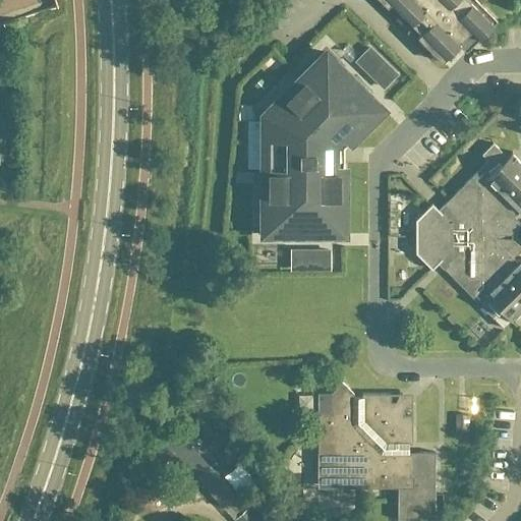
[(472,35),(478,42),(497,23),(472,0),(378,0),(442,64),(472,35)]
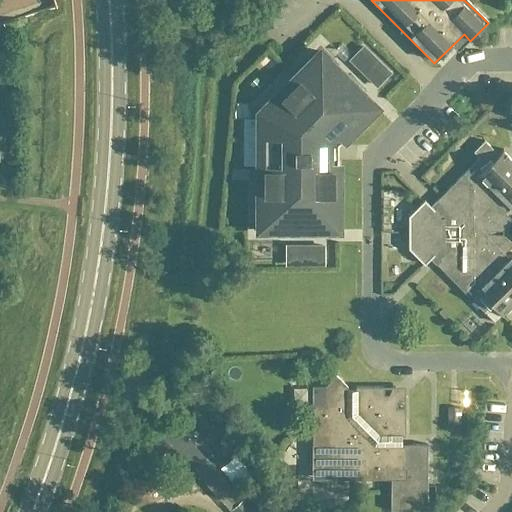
[(350,62),(376,88),(388,75),(363,49),(350,62)]
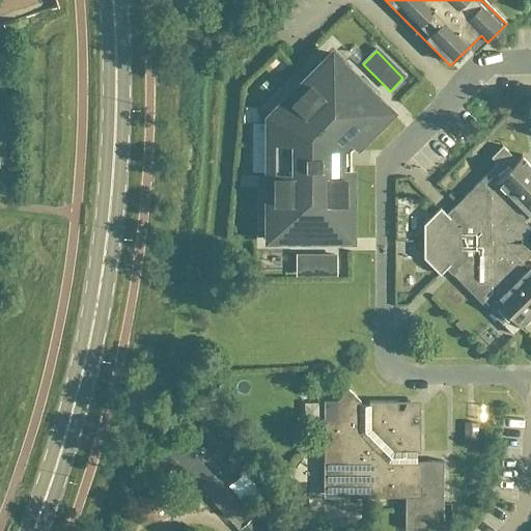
[(268,241),(350,241),(350,169),(341,169),(342,154),(351,154),(390,114),(331,56),(269,121),(268,241)]
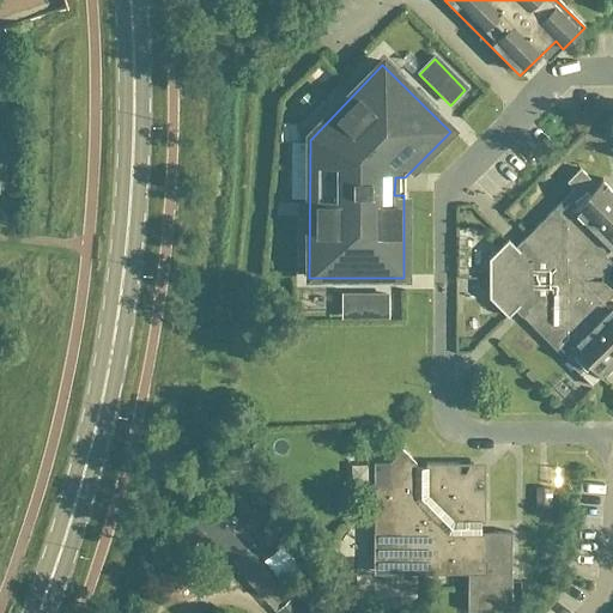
[(612,193),(602,182),(598,187),(581,170),(568,183),(575,190),(522,243),(525,247),(519,253),(508,242),(489,261),(489,280),(601,281),(601,279),(612,267),(612,266),(605,258),(610,253),(612,255),(612,193)]
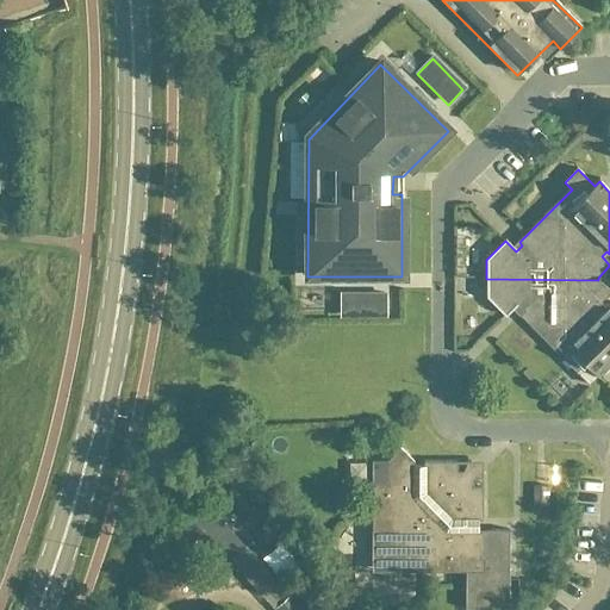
[(609,304),(607,309),(602,303),(609,294),(609,293),(598,282),(598,280),(486,279),(486,299),(505,318),(516,307),(522,315),(520,317),(589,387),(609,367),(609,304)]
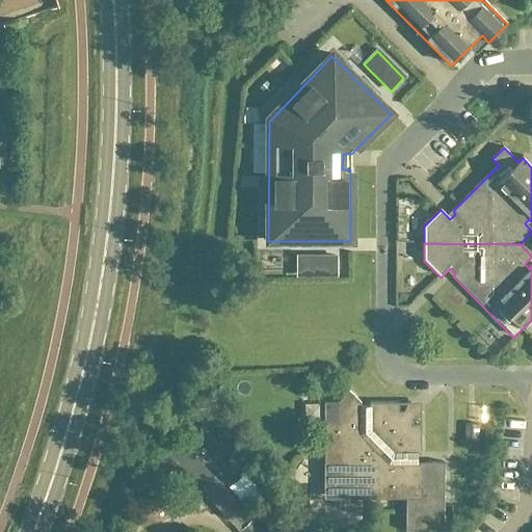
[(335,276),(335,258),(297,258),(297,277),(335,276)]
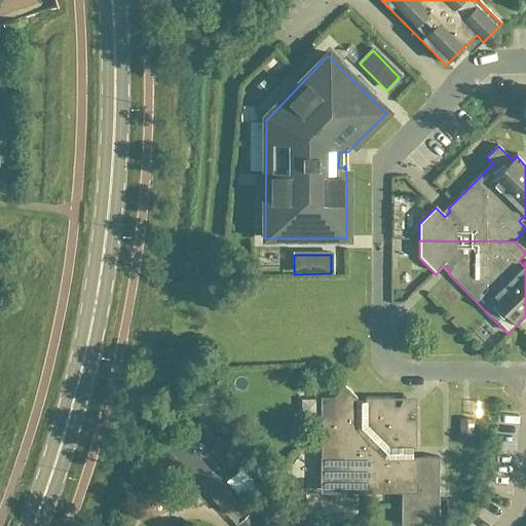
[(321,460),(321,483),(333,495),(355,495),(398,495),(402,495),(401,525),(439,525),(439,502),(439,500),(439,494),(439,470),(439,458),(427,459),(412,459),(412,450),(416,450),(416,426),(416,421),(407,421),(407,416),(400,408),(395,408),(395,400),(366,400),(366,404),(357,404),(357,400),(345,387),(333,400),(321,400),(321,418),(321,460)]
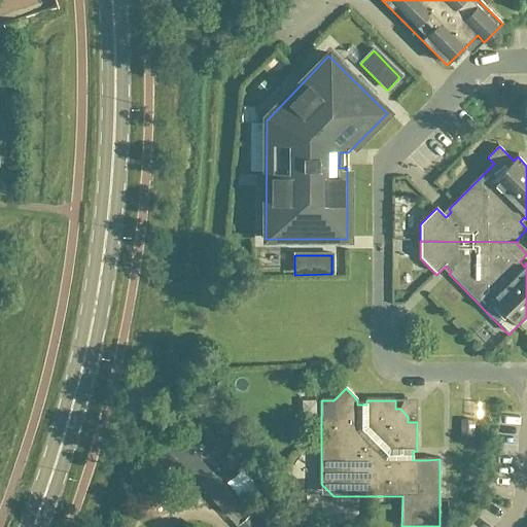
[(473,438),(473,422),(464,422),(461,422),(461,438),(473,438)]
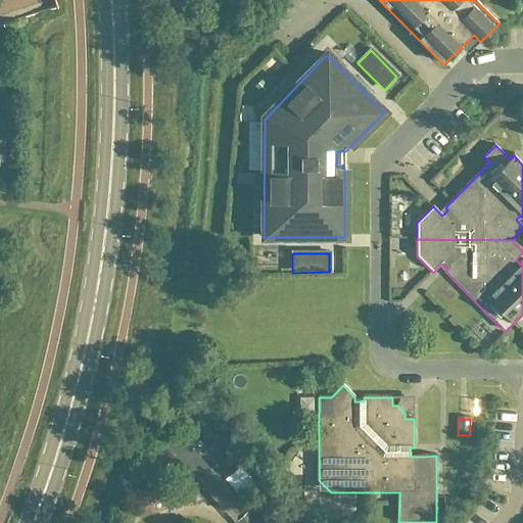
[(211,471),(199,482),(220,505),(215,509),(223,518),(231,510),(237,517),(246,508),(211,471)]
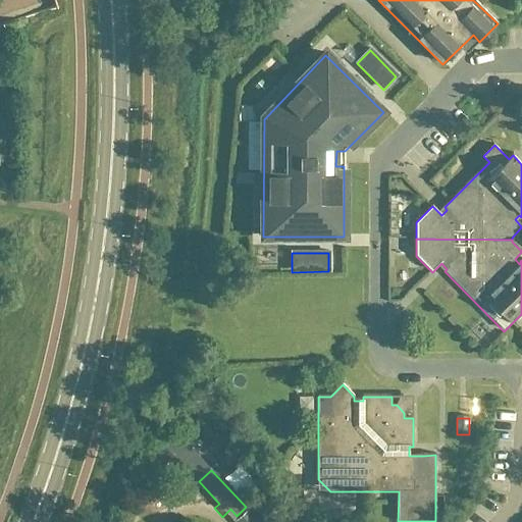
[(257,521),(248,512),(236,521),(257,521)]
